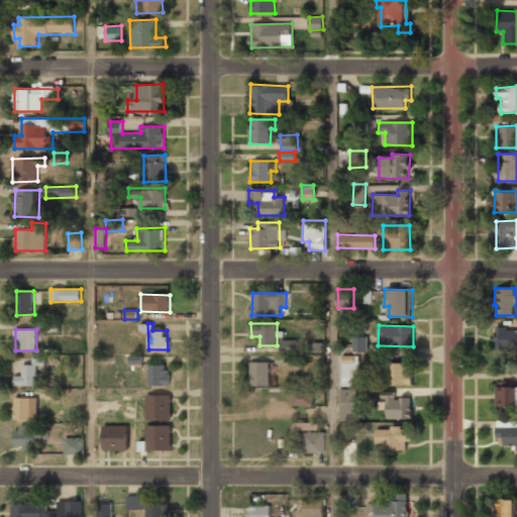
[(516,329),(495,329),(495,341),(500,341),(499,348),(516,347),(516,329)]
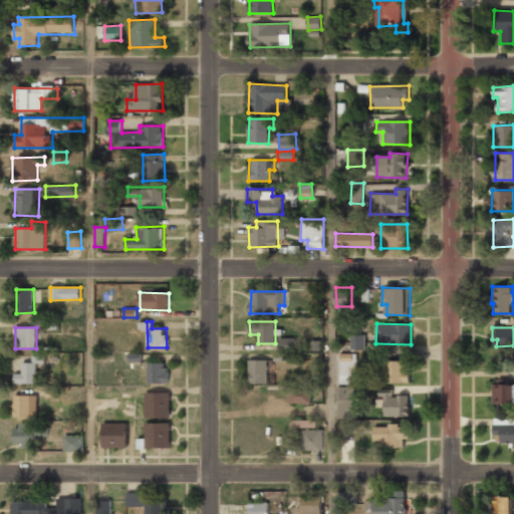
[(365,349),(365,334),(350,334),(350,349),(365,349)]
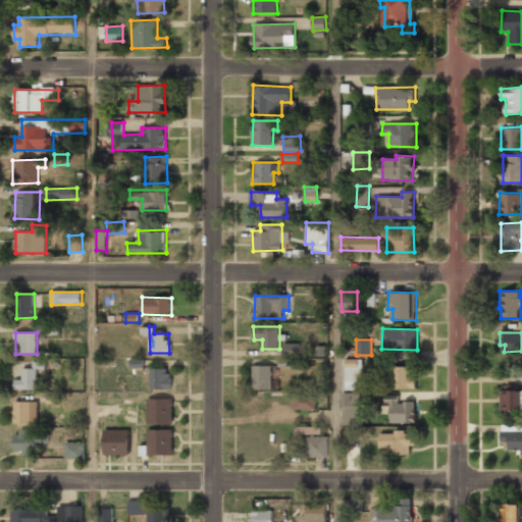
[(300,343),(283,343),(282,358),(291,358),(291,356),(300,356),(300,343)]
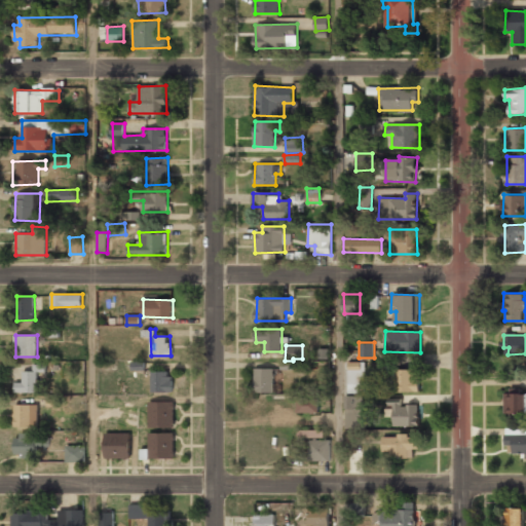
[(348,392),(366,392),(366,362),(348,362),(348,392)]
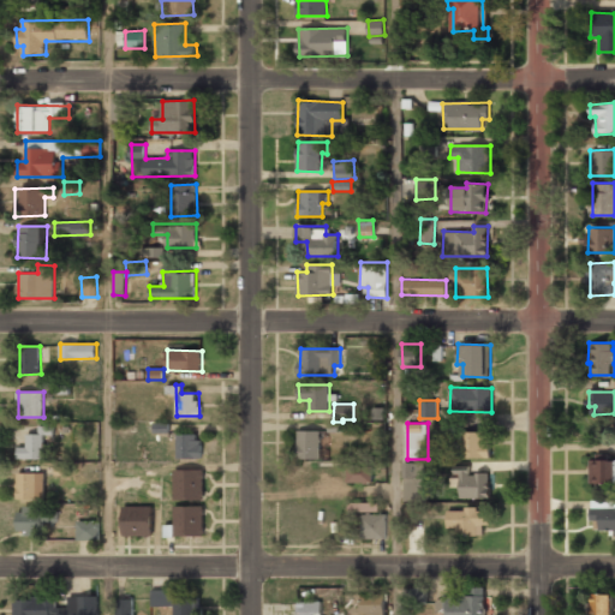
[(27,434),(27,447),(18,447),(18,459),(43,459),(45,435),(53,435),(54,427),(40,425),(39,434),(27,434)]
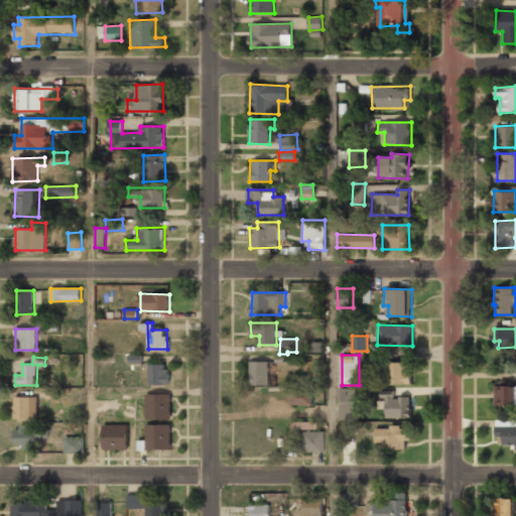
[(411,384),(412,363),(387,362),(387,357),(378,357),(377,383),(411,384)]
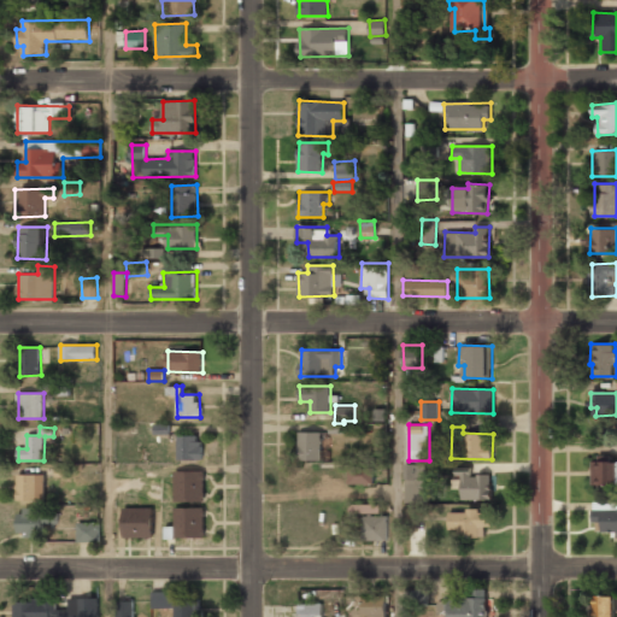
[(322,460),(322,432),(299,432),(299,460),(322,460)]
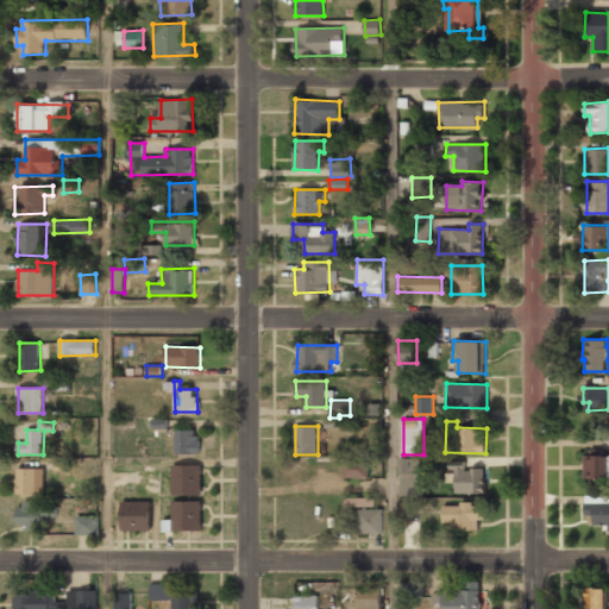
[(176,454),(199,454),(199,429),(175,429),(176,454)]
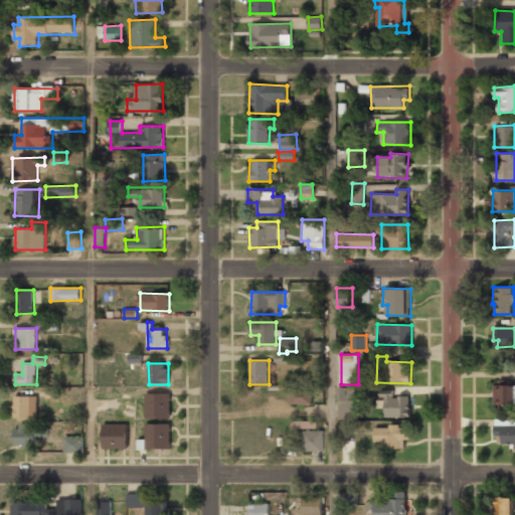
[(494,404),(514,404),(514,384),(494,384),(494,404)]
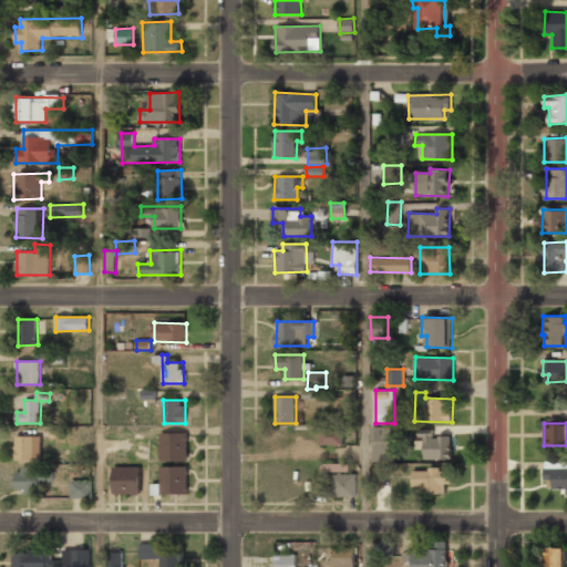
[(373,462),(391,461),(391,426),(372,426),(373,462)]
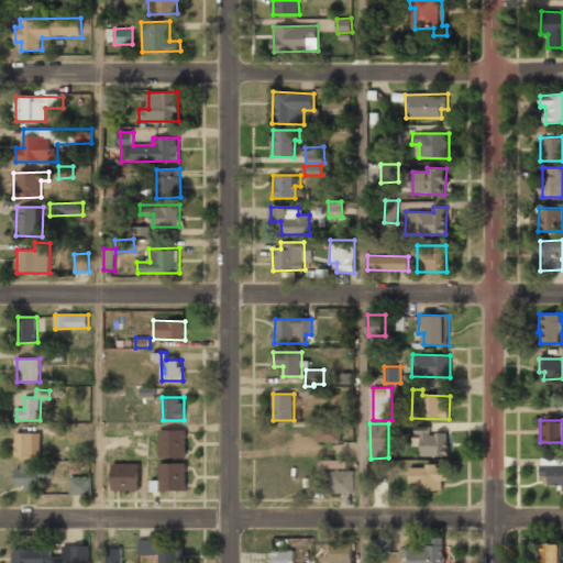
[(340,442),(341,426),(318,424),(318,441),(340,442)]
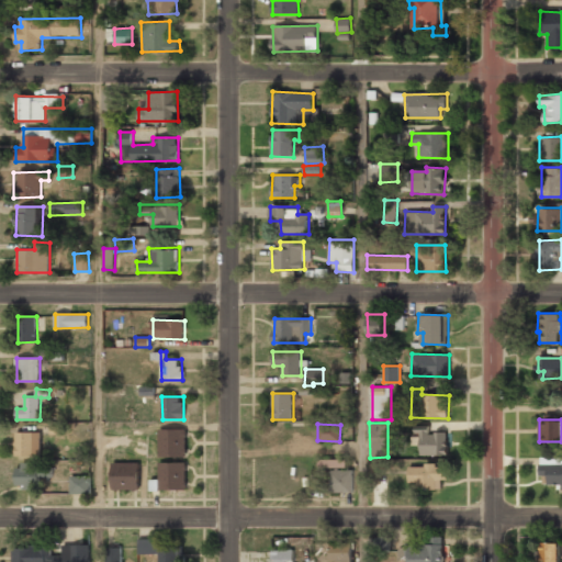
[(187,428),(159,428),(159,457),(187,456),(187,428)]
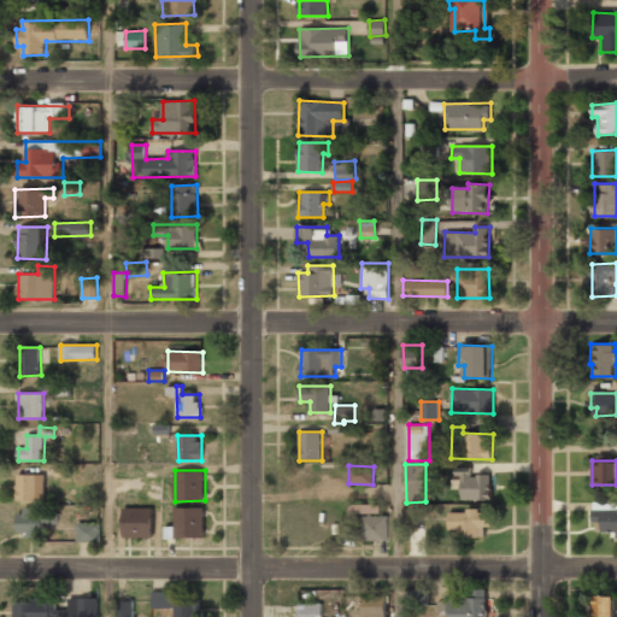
[(462,500),(492,499),(491,475),(470,475),(470,471),(453,471),(454,488),(462,488),(462,500)]
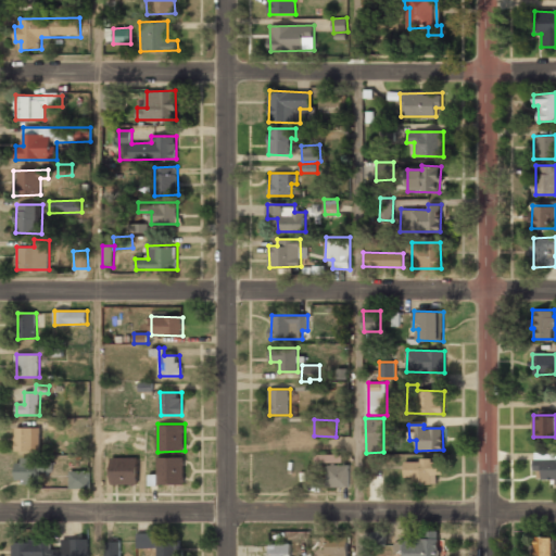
[(40,451),(41,428),(16,427),(15,451),(40,451)]
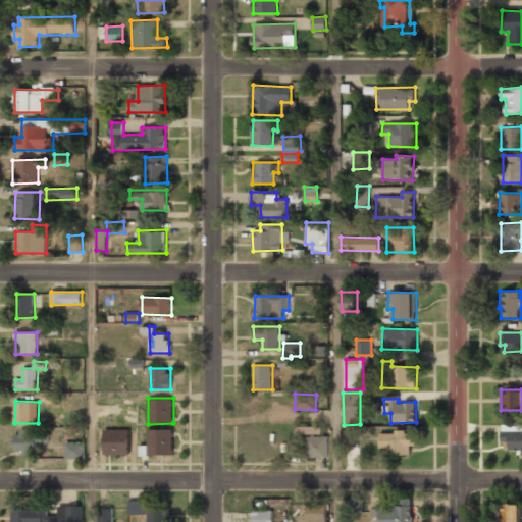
[(322,426),(297,426),(297,434),(322,434),(322,426)]
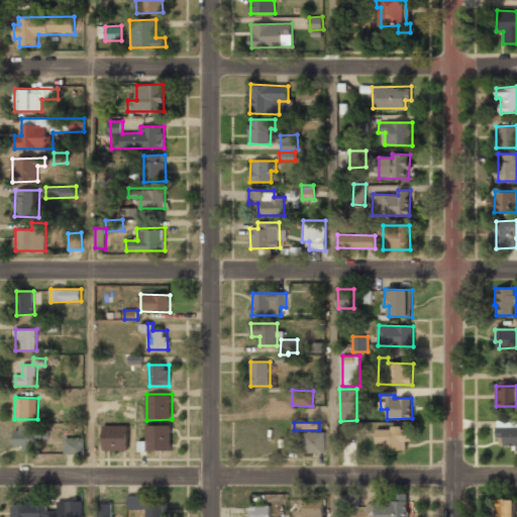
[(146,425),(146,451),(172,450),(172,424),(146,425)]
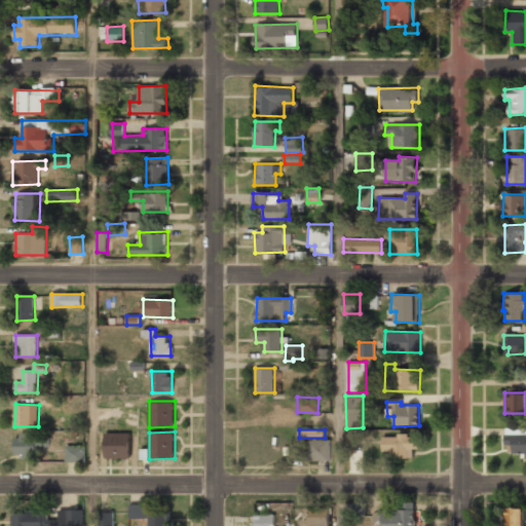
[(106,458),(130,458),(130,433),(105,433),(106,458)]
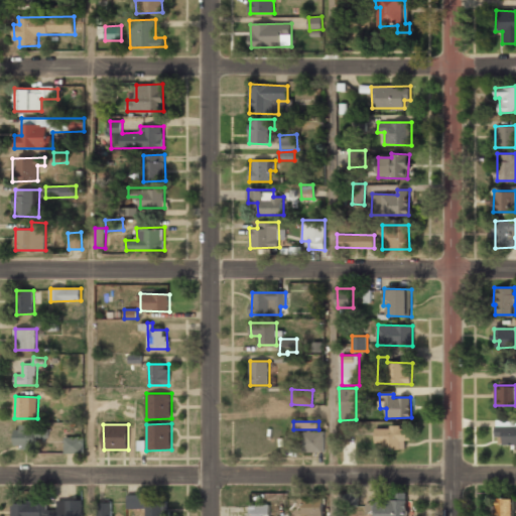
[(48,438),(48,425),(15,426),(15,447),(35,446),(35,438),(48,438)]
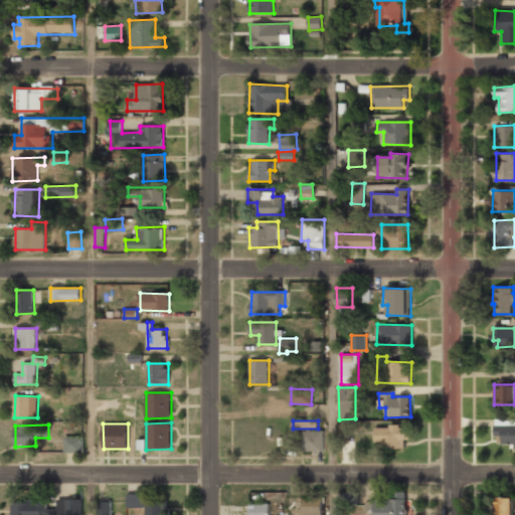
[(374,426),(375,447),(404,446),(404,440),(408,440),(408,426),(374,426)]
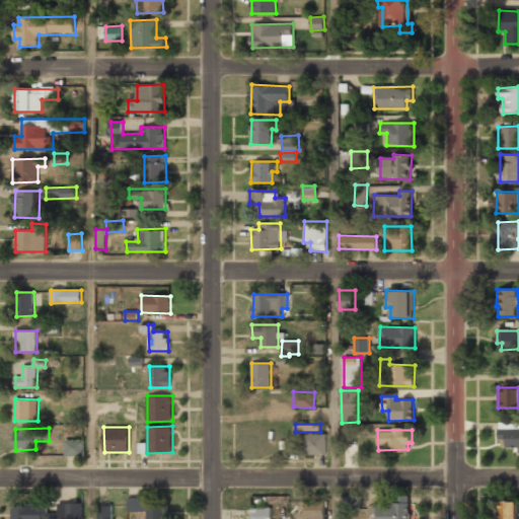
[(325,433),(304,434),(305,455),(326,454),(325,433)]
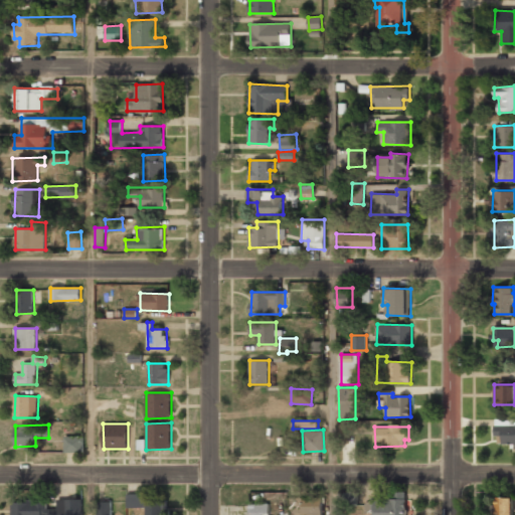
[(83,436),(65,436),(64,452),(82,453),(83,436)]
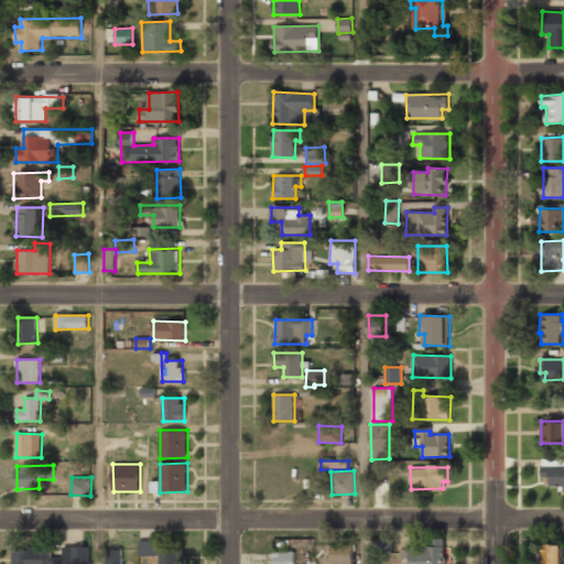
[(391,539),(377,540),(377,554),(391,553),(391,539)]
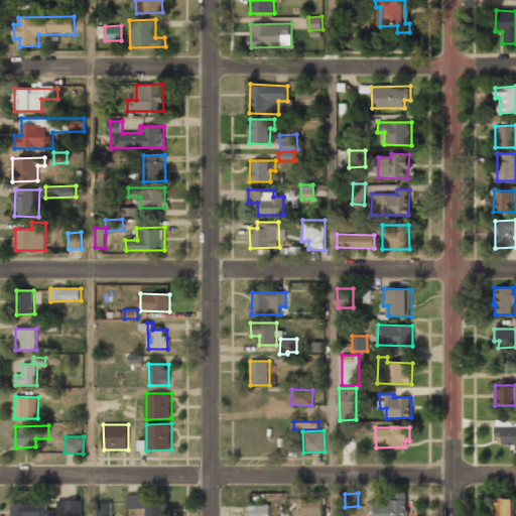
[(146,508),(146,515),(167,515),(167,499),(141,500),(141,494),(127,495),(127,509),(146,508)]
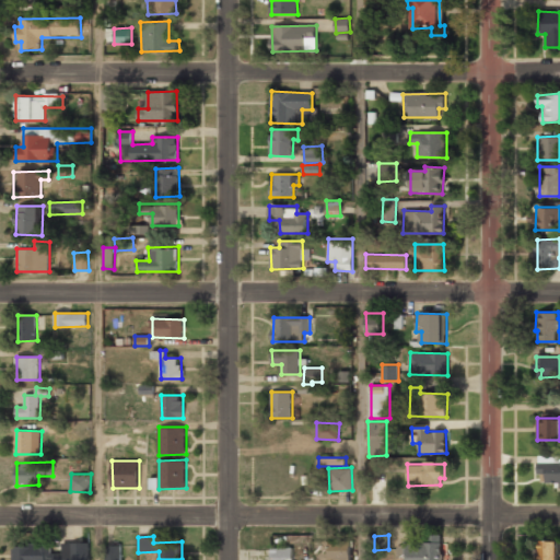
[(351,559),(351,541),(329,540),(328,559),(351,559)]
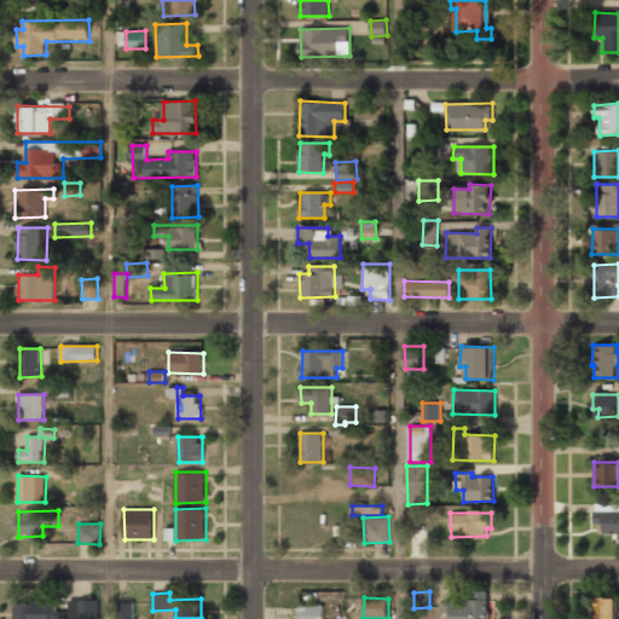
[(615,618),(617,599),(596,597),(595,618),(615,618)]
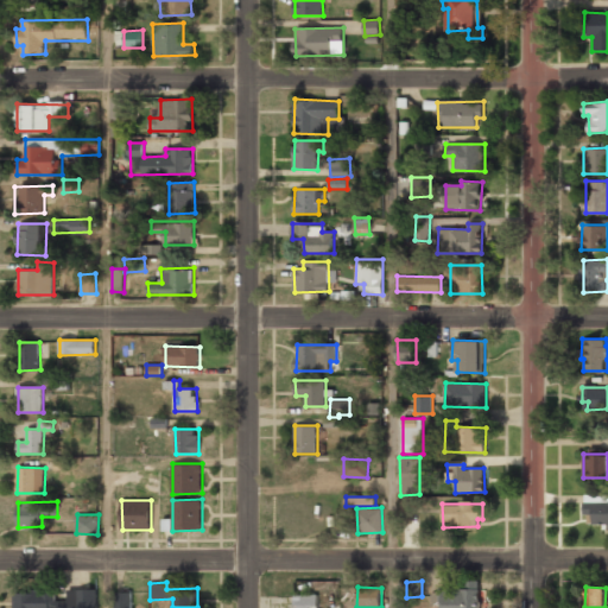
[(439,607),(479,607),(480,589),(441,588),(439,607)]
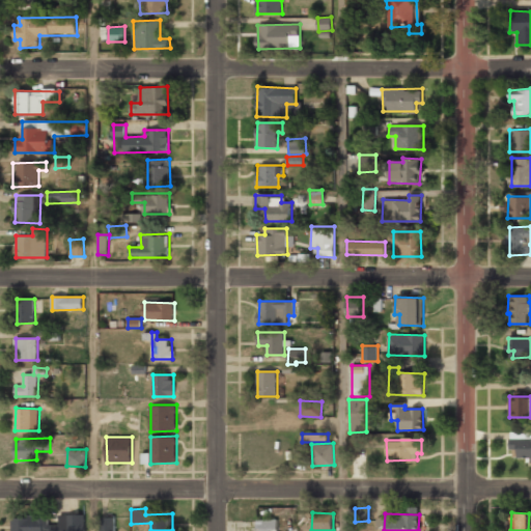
[(84,530),(85,514),(59,514),(59,525),(49,525),(49,515),(11,516),(11,530),(84,530)]
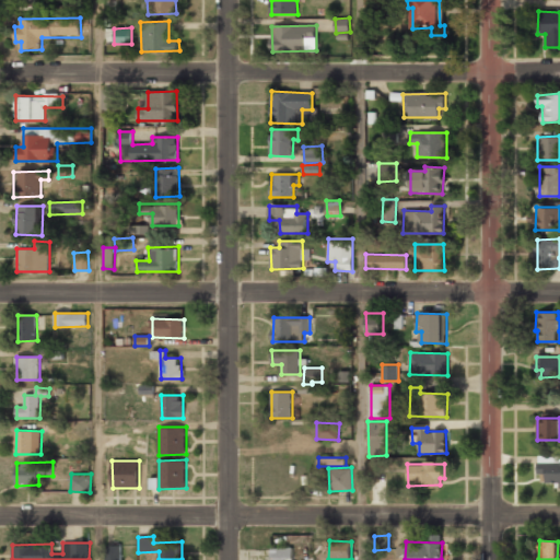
[(103,558),(112,559),(118,559),(123,548),(106,544),(103,558)]
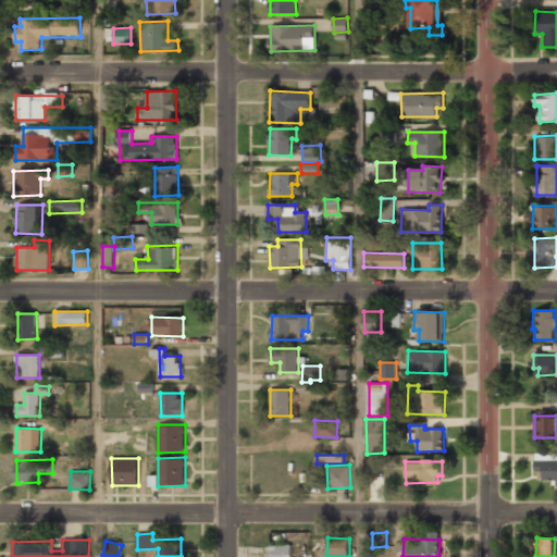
[(292,556),(292,544),(269,545),(269,556),(292,556)]
